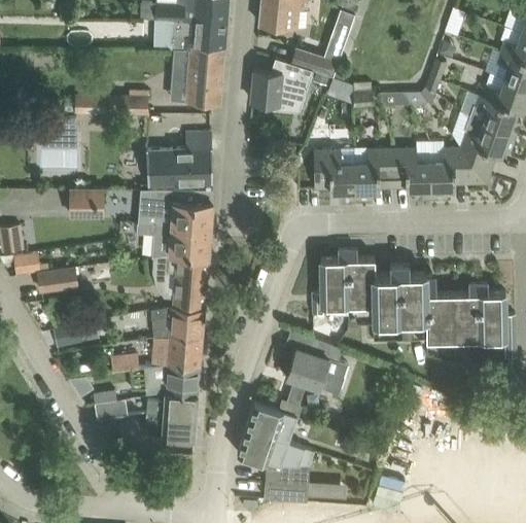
[(183,0),(183,5),(154,3),(141,2),(140,20),(171,22),(190,23),(190,19),(226,21),(228,0),(183,0)]
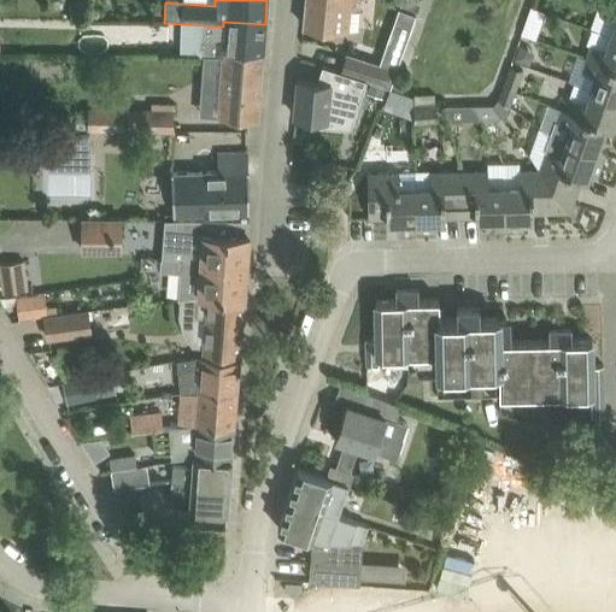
[(305,0),(303,30),(326,33),(356,36),(359,0),(305,0)]
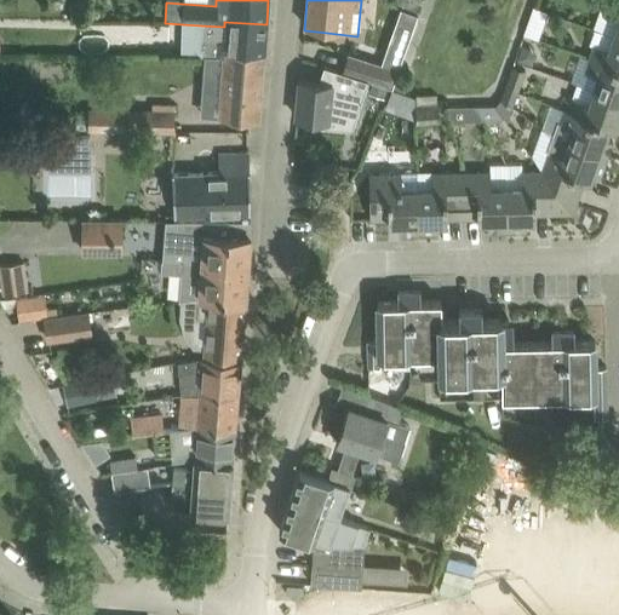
[(419,6),(418,0),(396,0),(396,7),(408,11),(419,6)]
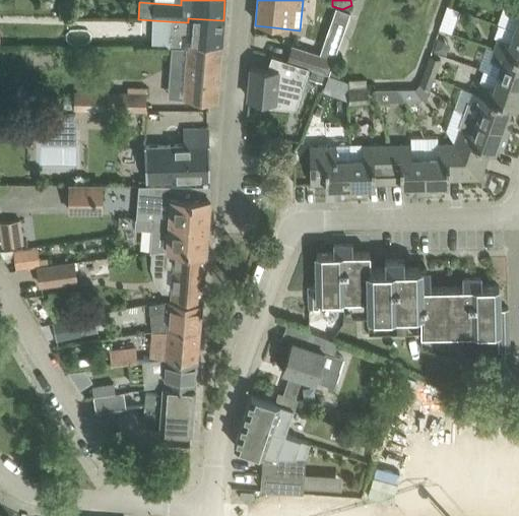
[(518,0),(511,0),(510,5),(506,16),(517,20),(513,34),(518,36),(518,0)]
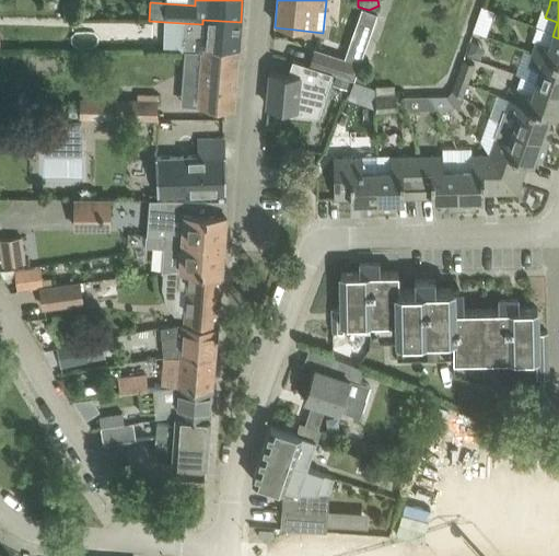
[(202,20),(202,24),(182,23),(179,53),(201,55),(202,48),(239,50),(241,22),(202,20)]
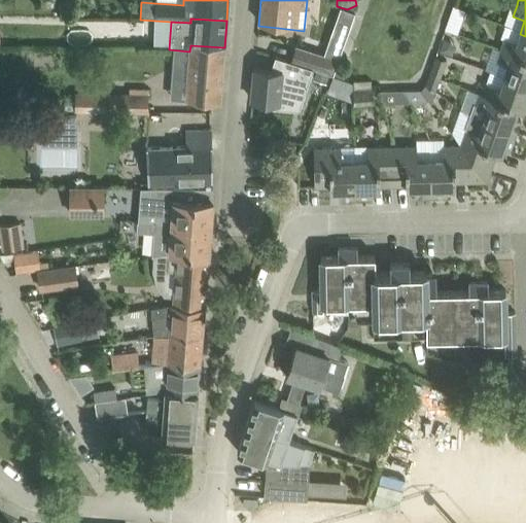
[(449,21),(444,33),(456,37),(460,25),(449,21)]
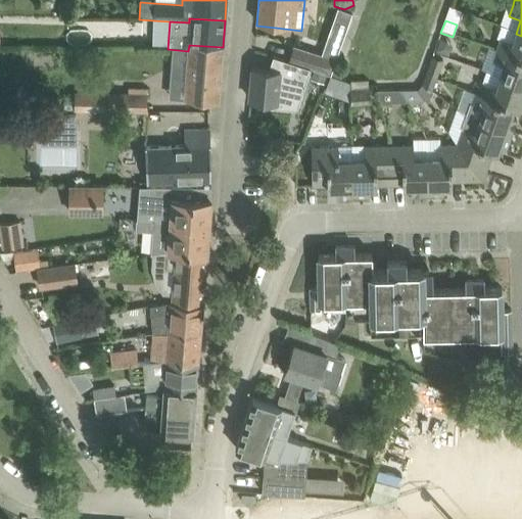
[(500,42),(495,52),(521,61),(521,36),(516,34),(511,46),(500,42)]
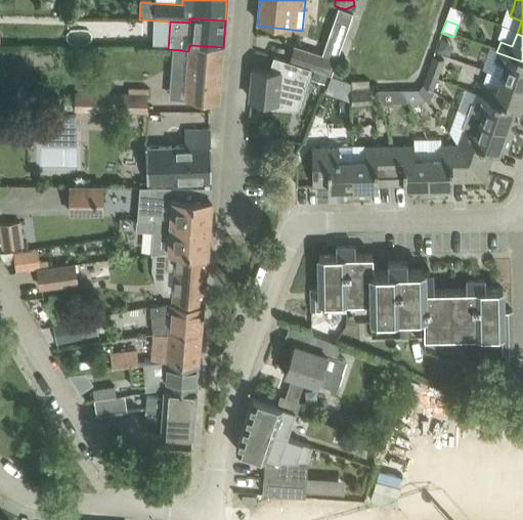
[(447,43),(440,41),(436,54),(448,58),(451,50),(447,43)]
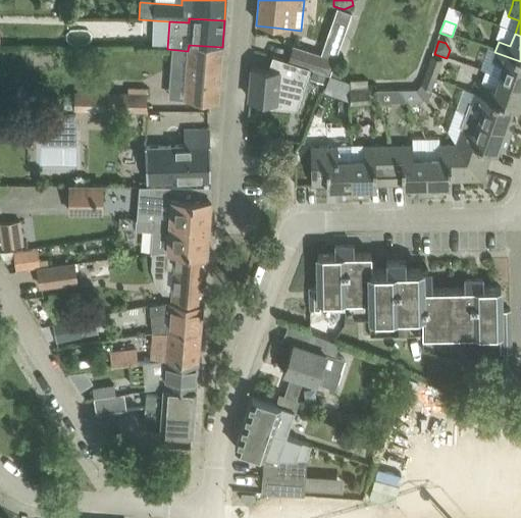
[(189,45),(188,51),(184,102),(218,104),(222,47),(189,45)]
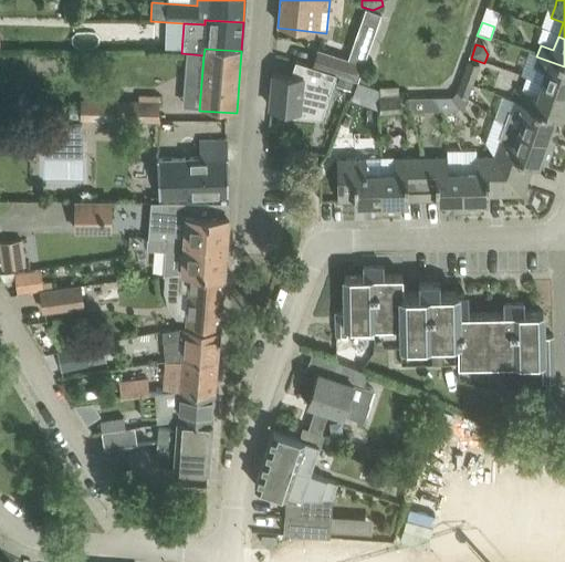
[(358,65),(317,52),(312,69),(339,77),(352,82),(358,65)]
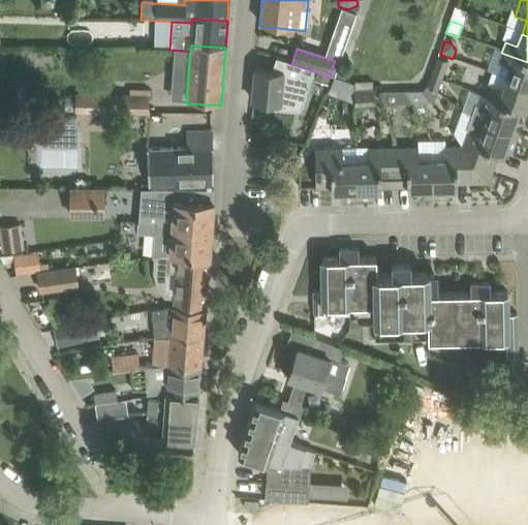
[(504,81),(527,89),(527,62),(501,53),(498,63),(509,67),(504,81)]
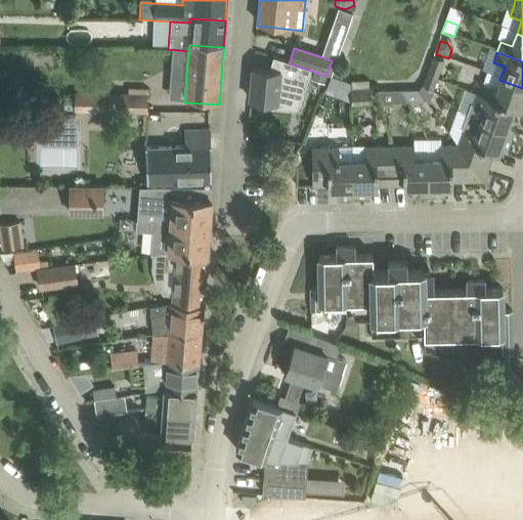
[(292,99),(301,100),(310,71),(273,58),(272,61),(277,62),(273,74),(252,72),(249,102),(265,103),(264,109),(291,111),(292,99)]
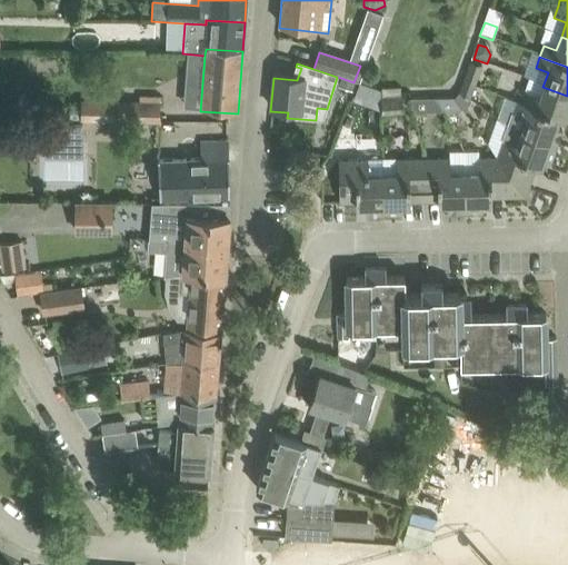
[(461,83),(475,88),(481,69),(469,65),(461,83)]
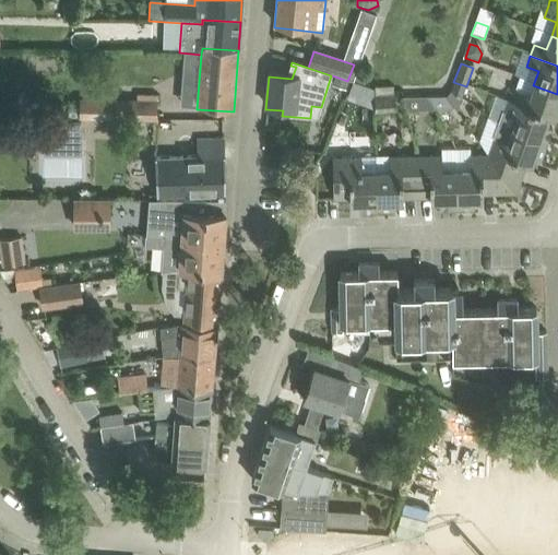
[(347,81),(335,77),(332,86),(345,91),(348,81),(347,81)]
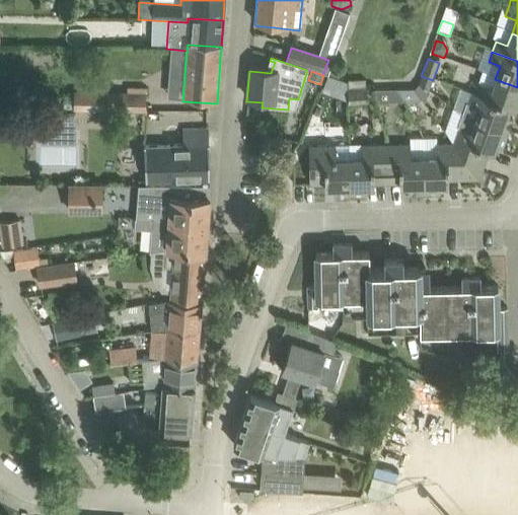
[(428,93),(433,80),(421,76),(418,85),(428,93)]
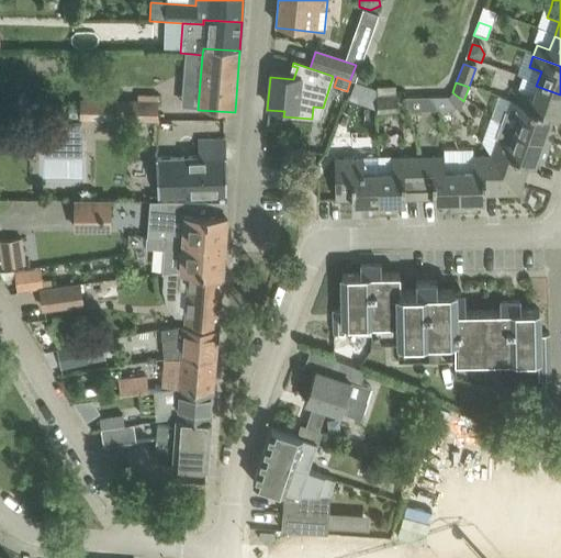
[(376,111),(376,98),(376,91),(355,84),(348,101),(376,111)]
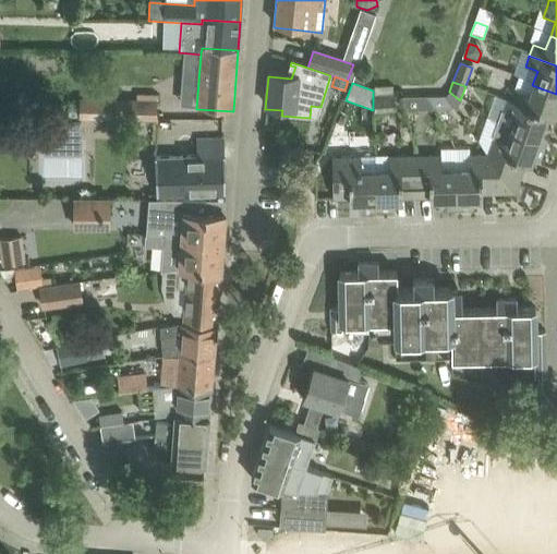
[(503,100),(508,101),(512,104),(511,105),(547,117),(553,119),(556,110),(556,94),(532,85),(528,97),(507,89),(503,100)]
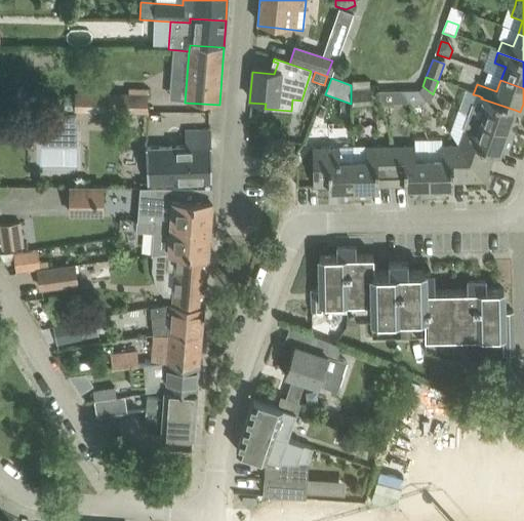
[(351,104),(351,107),(370,107),(370,91),(368,91),(351,91),(351,104)]
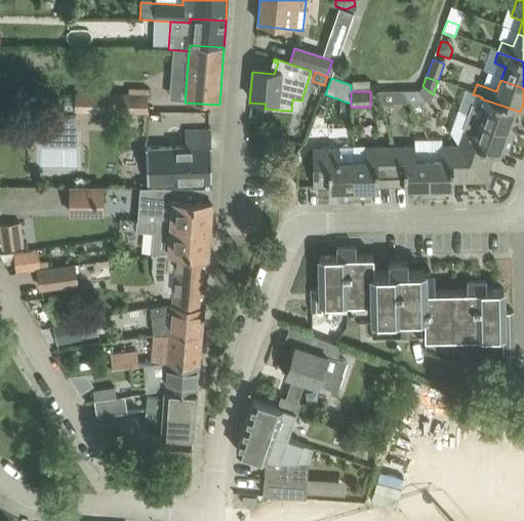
[(403,93),(409,105),(412,110),(420,106),(413,92),(403,93)]
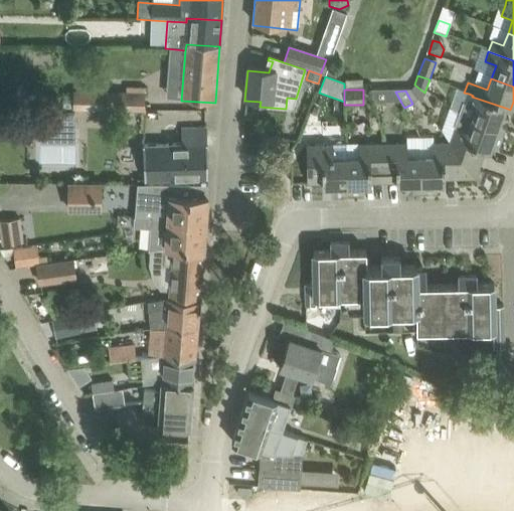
[(373,106),(387,105),(386,92),(370,92),(373,106)]
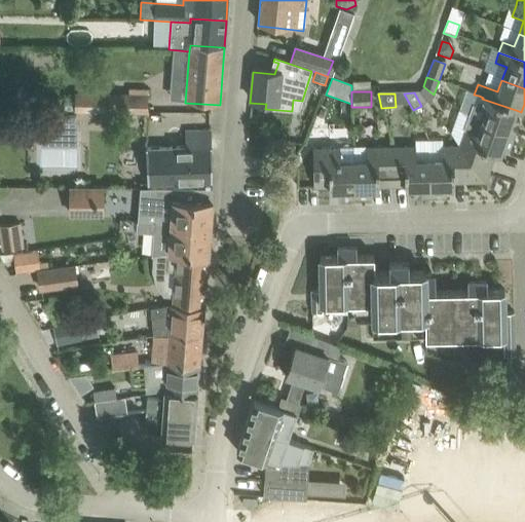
[(479,96),(470,120),(513,136),(519,119),(514,117),(516,110),(482,99),(483,98),(479,96)]
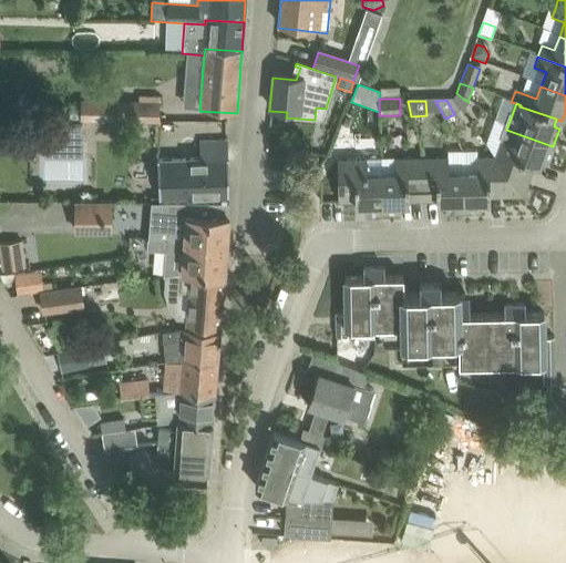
[(122,104),(122,123),(158,124),(158,105),(122,104)]
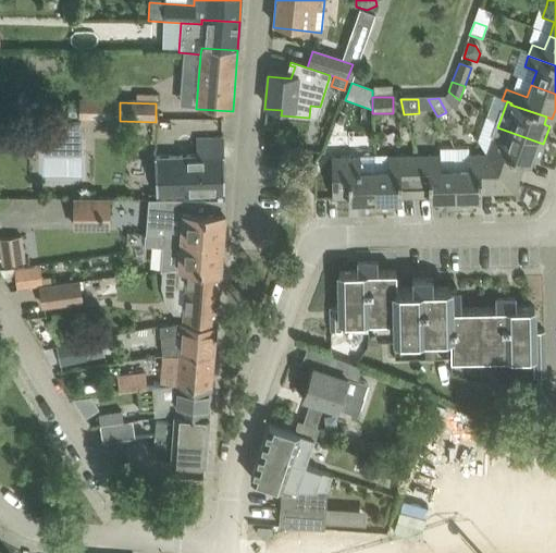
[(42,144),(79,144),(79,122),(42,123),(42,144)]
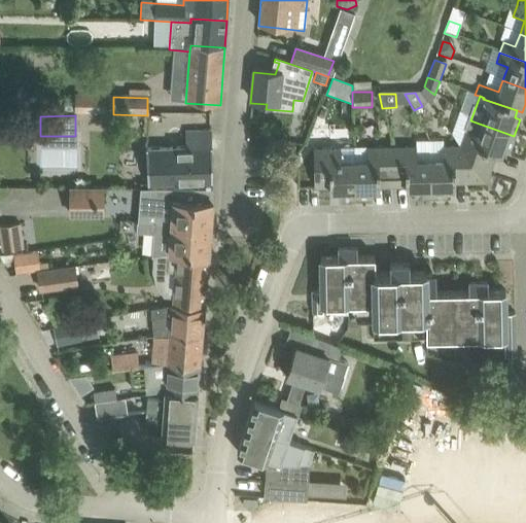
[(466,134),(461,149),(486,184),(496,154),(500,157),(503,148),(509,150),(514,136),(470,120),(465,134),(466,134)]
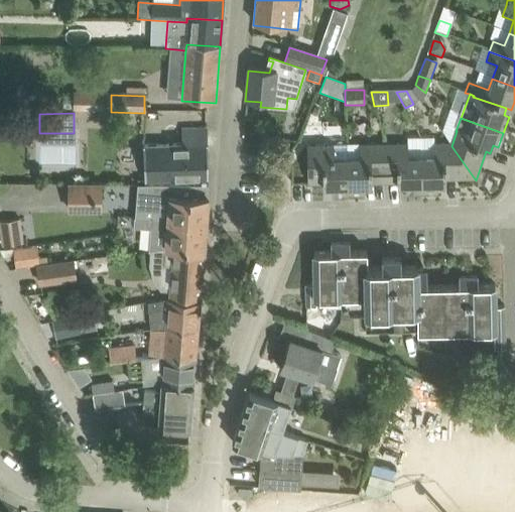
[(186,180),(207,179),(207,130),(181,130),(181,146),(159,146),(159,147),(144,148),(145,180),(186,180)]
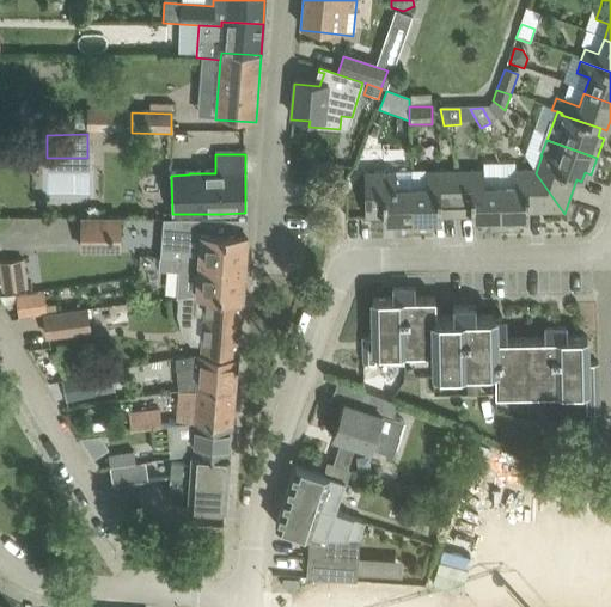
[(529,214),(564,214),(536,173),(514,173),(514,188),(499,189),(499,227),(518,226),(518,220),(529,220),(529,214)]
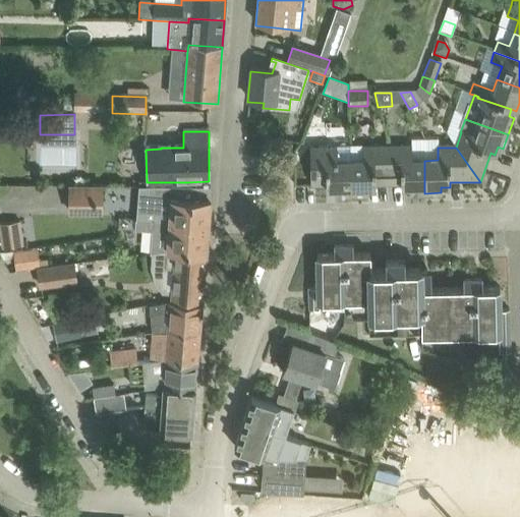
[(336,149),(330,149),(309,150),(310,187),(326,187),(326,190),(334,189),(334,195),(349,194),(349,161),(336,162),(336,149)]
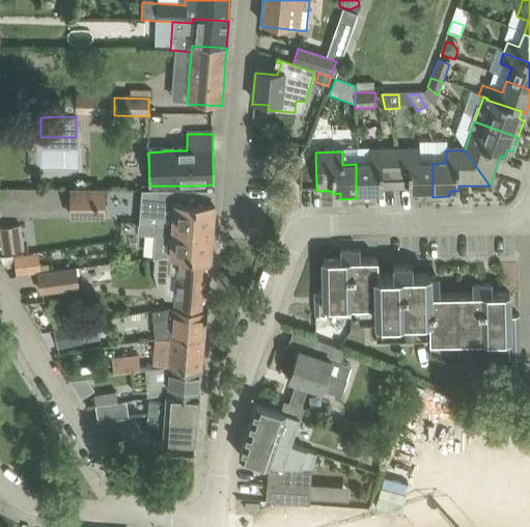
[(369,164),(356,164),(356,198),(373,198),(373,193),(382,193),(382,190),(394,190),(393,151),(369,153),(369,164)]
